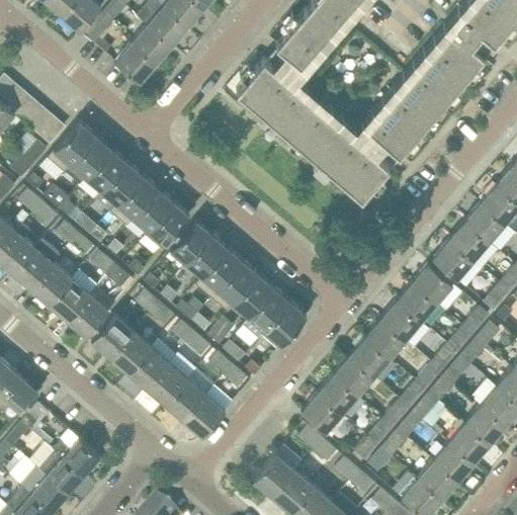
[(42,0),(61,15),(73,0),(42,0)]
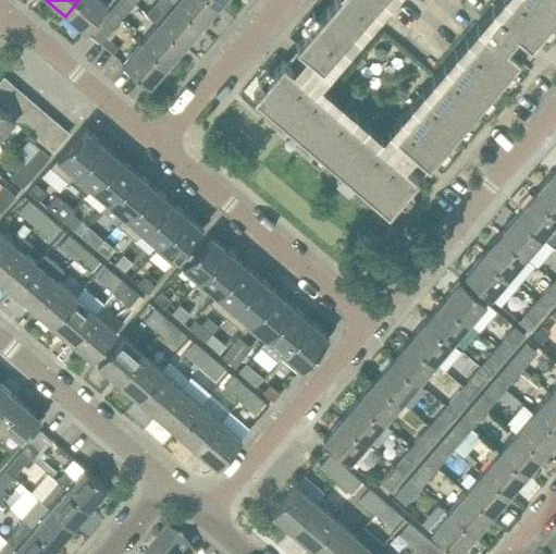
[(86,34),(108,8),(99,0),(78,0),(65,16),(86,34)]
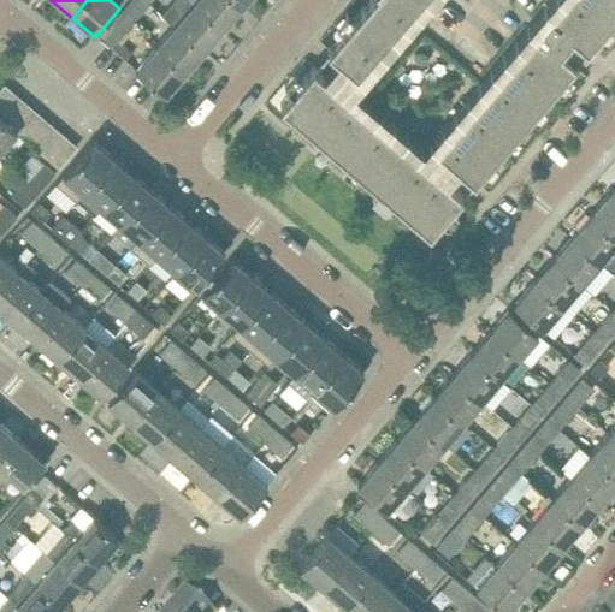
[(185,0),(179,0),(164,19),(175,29),(203,54),(223,31),(193,6),(185,0)]
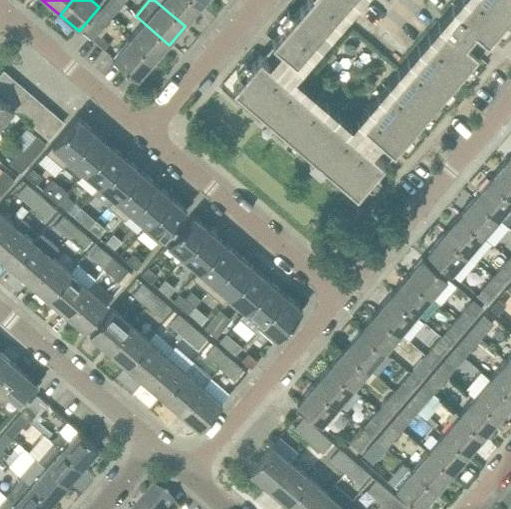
[(201,8),(191,0),(165,0),(160,5),(185,26),(201,8)]
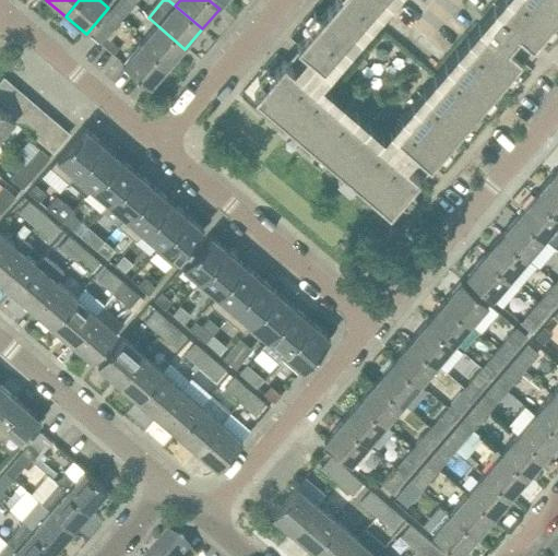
[(209,0),(220,9),(226,0),(209,0)]
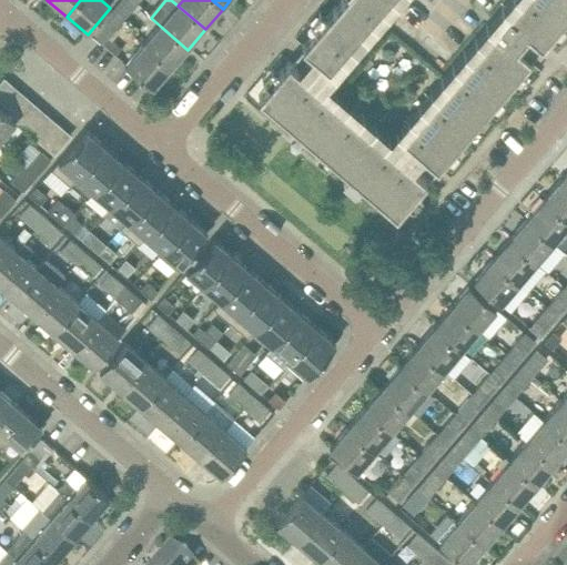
[(391,0),(343,0),(302,49),(330,72),(391,0)]
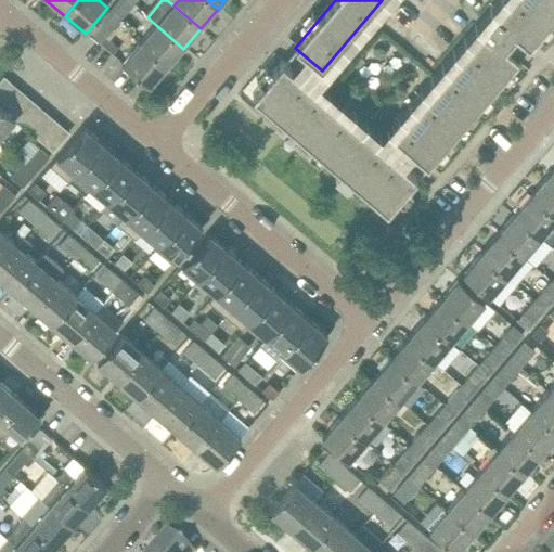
[(553,0),(509,0),(393,136),(427,166),(553,16),(553,0)]
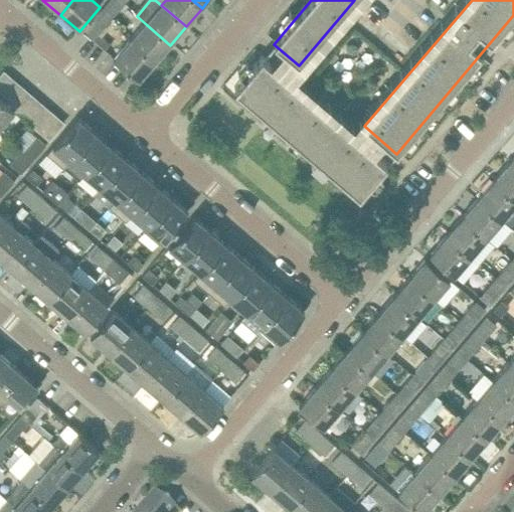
[(113,1),(100,16),(109,24),(122,8),(113,1)]
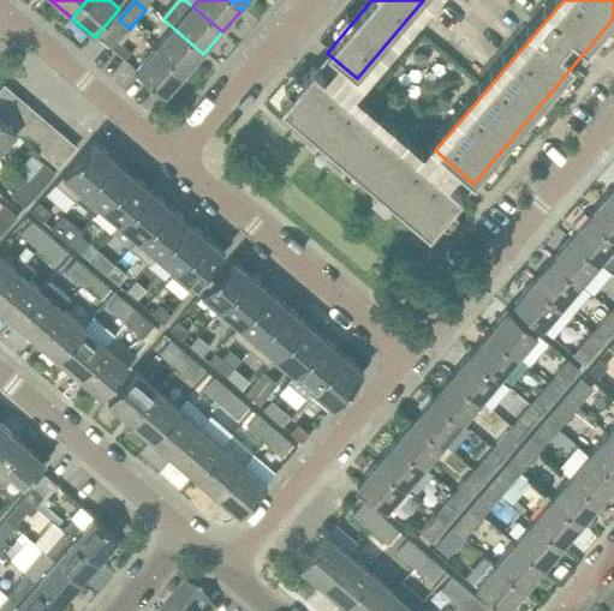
[(119,19),(100,42),(109,51),(111,52),(126,65),(133,57),(121,46),(130,36),(126,33),(130,29),(119,19)]
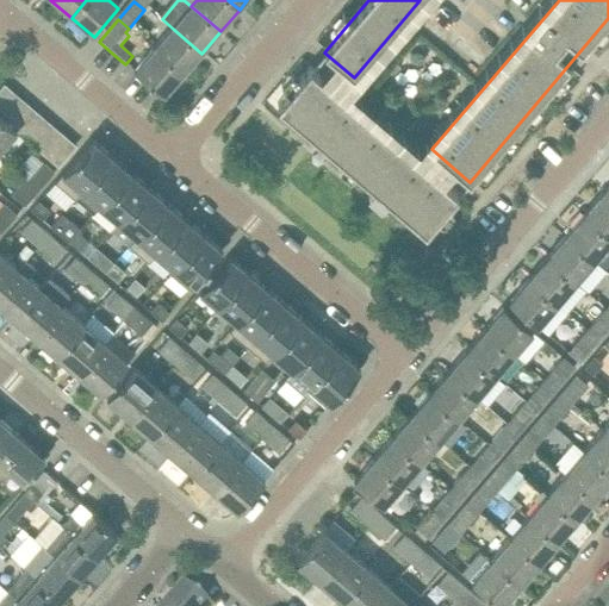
[(173,29),(154,50),(184,75),(202,54),(173,29)]
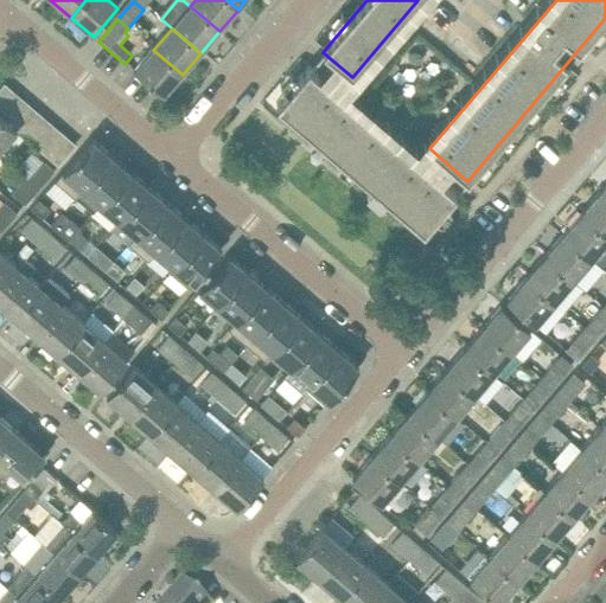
[(134,72),(164,97),(183,75),(153,50),(134,72)]
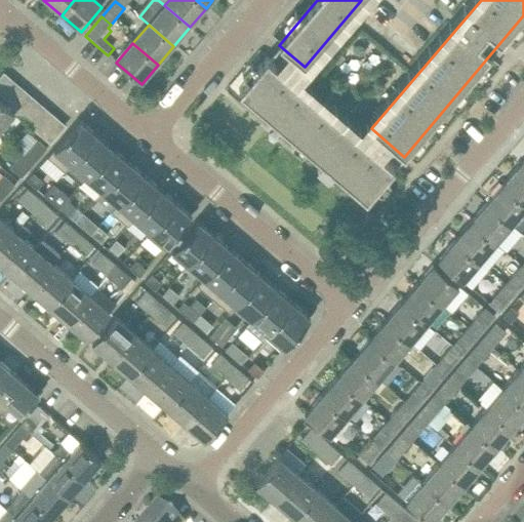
[(321,162),(366,201),(395,168),(268,59),(239,92),(309,151),(321,162)]
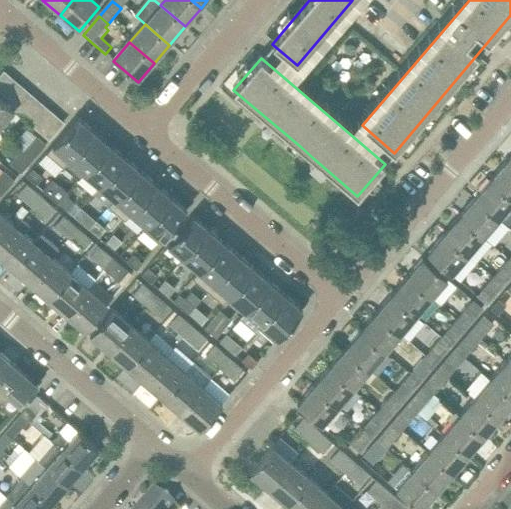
[(0,77),(0,97),(14,82),(4,73),(0,77)]
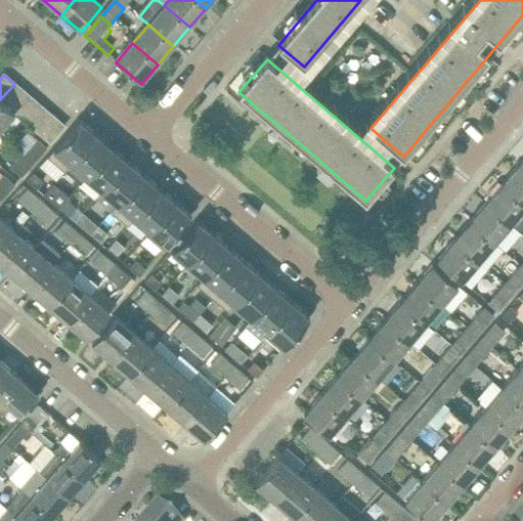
[(0,101),(9,110),(25,92),(14,84),(0,99),(0,101)]
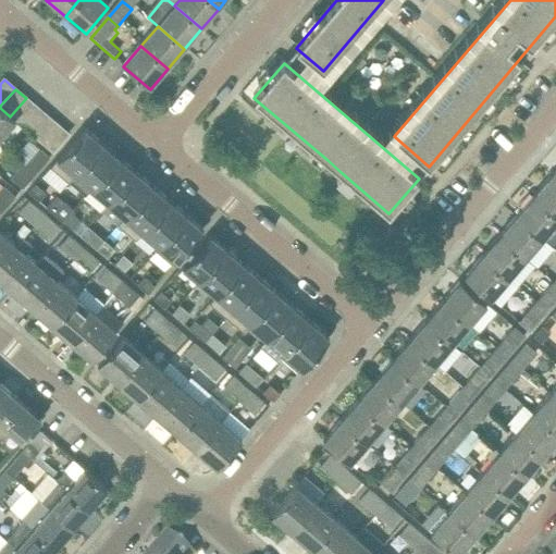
[(15,122),(21,126),(37,108),(26,98),(10,117),(16,122),(15,122)]
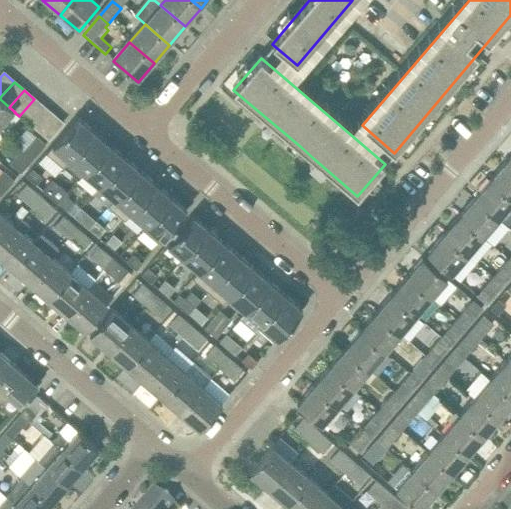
[(15,112),(9,107),(0,99),(0,129),(14,112),(15,112)]
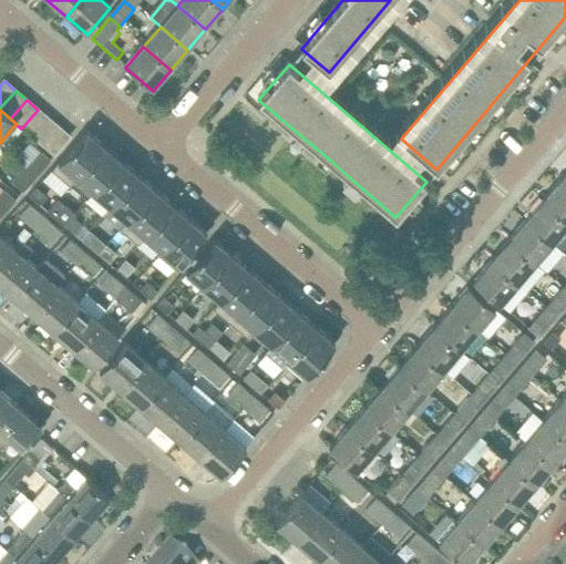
[(32,139),(49,119),(38,110),(21,129),(32,139)]
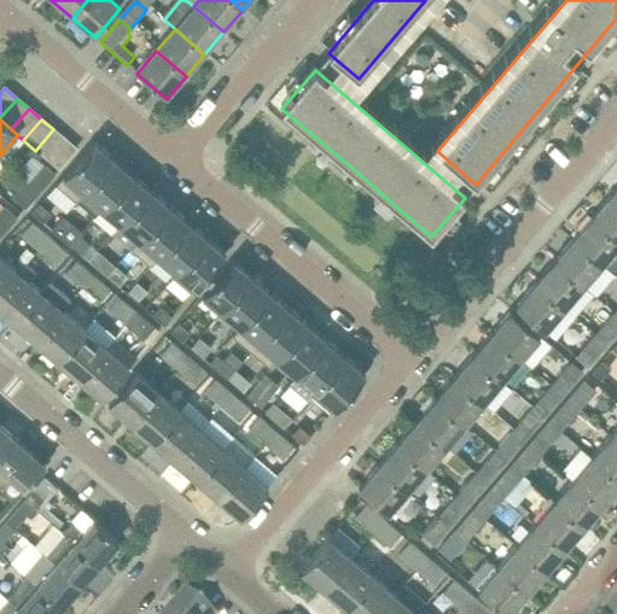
[(35,151),(47,161),(65,140),(53,129),(35,151)]
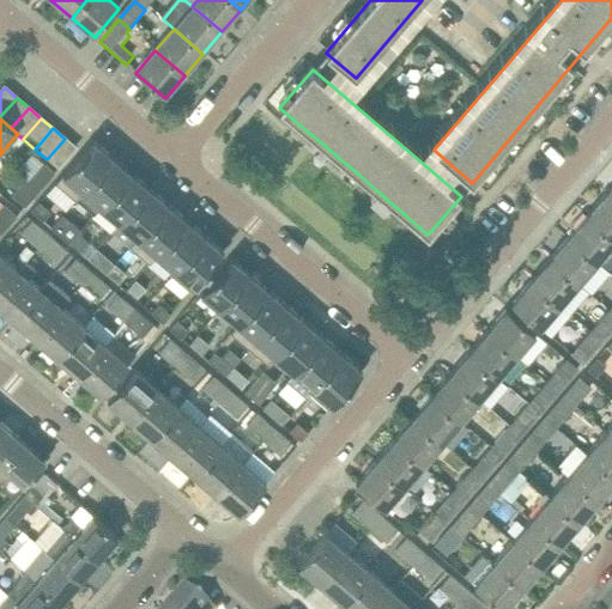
[(65,139),(47,159),(59,170),(78,150),(65,139)]
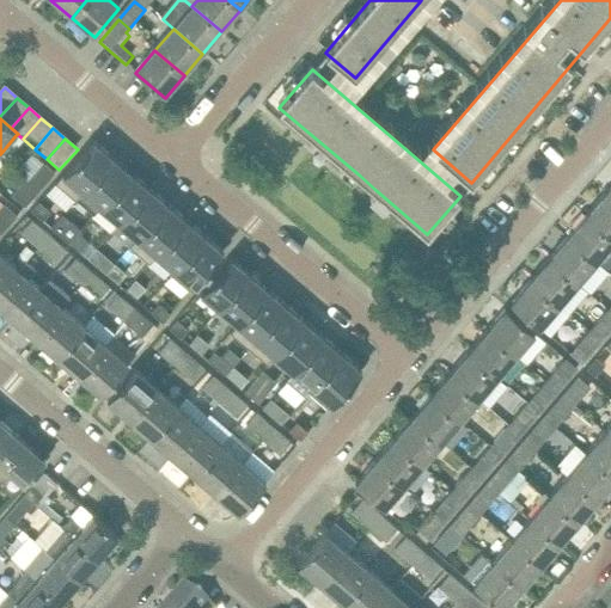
[(112,159),(110,157),(110,155),(104,149),(103,151),(92,142),(55,185),(75,202),(112,159)]
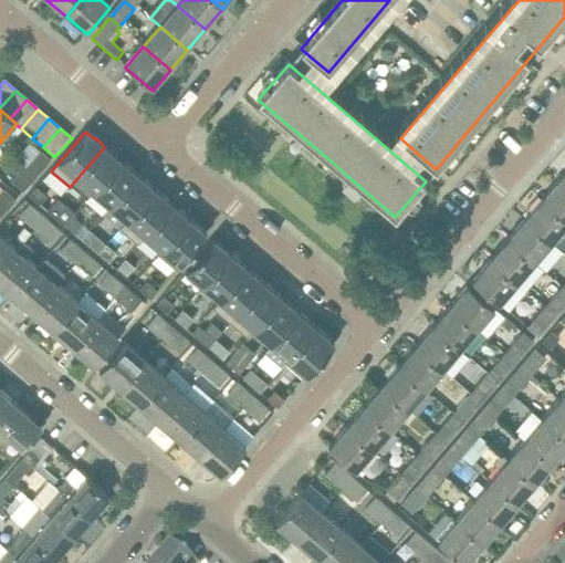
[(104,147),(70,187),(71,187),(71,186),(87,200),(94,194),(121,162),(118,159),(119,158),(113,154),(104,147)]
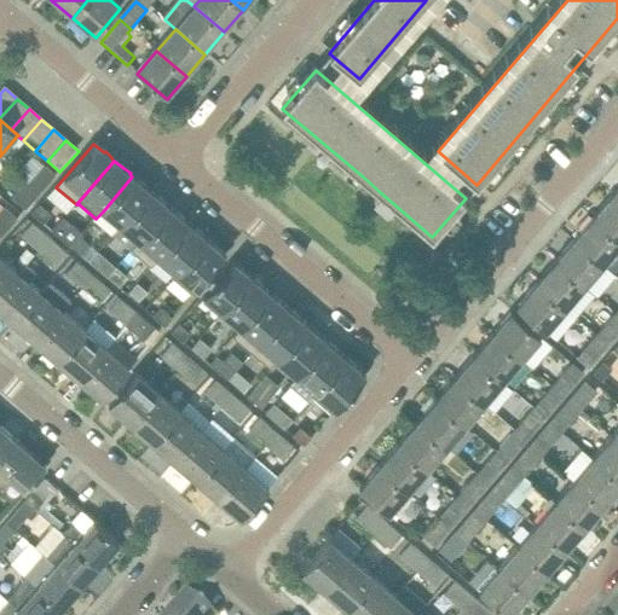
[(42,166),(27,184),(40,195),(56,178),(42,166)]
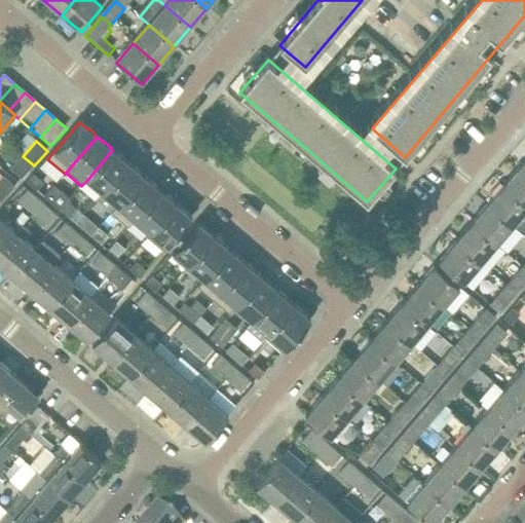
[(87,180),(103,193),(128,163),(126,161),(121,156),(120,157),(112,150),(87,180)]
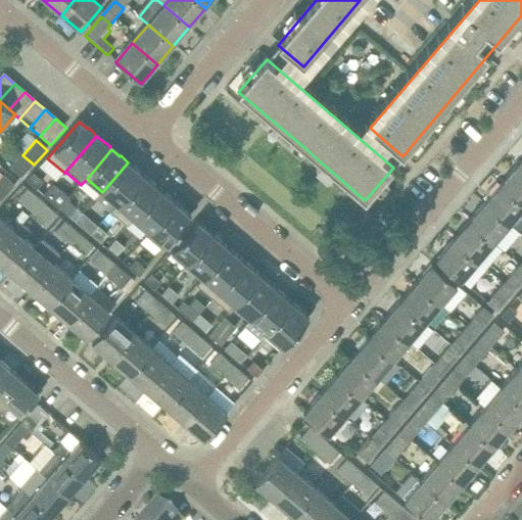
[(34,164),(22,155),(10,170),(21,179),(34,164)]
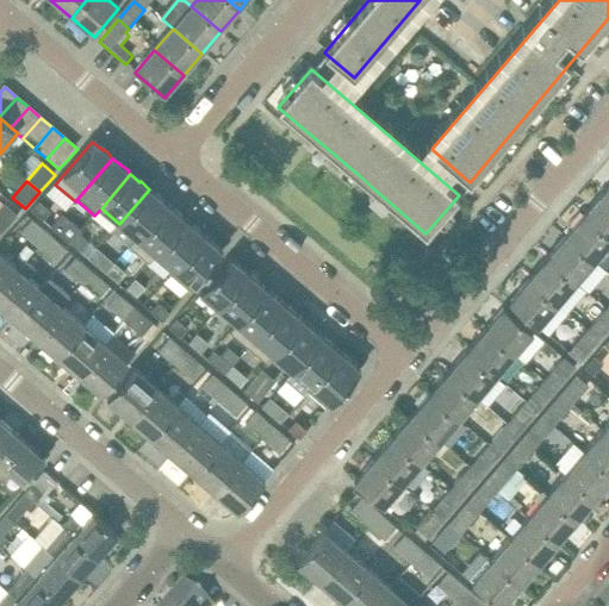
[(167,205),(165,202),(166,202),(159,197),(159,198),(149,189),(119,224),(137,239),(130,248),(131,249),(167,205)]
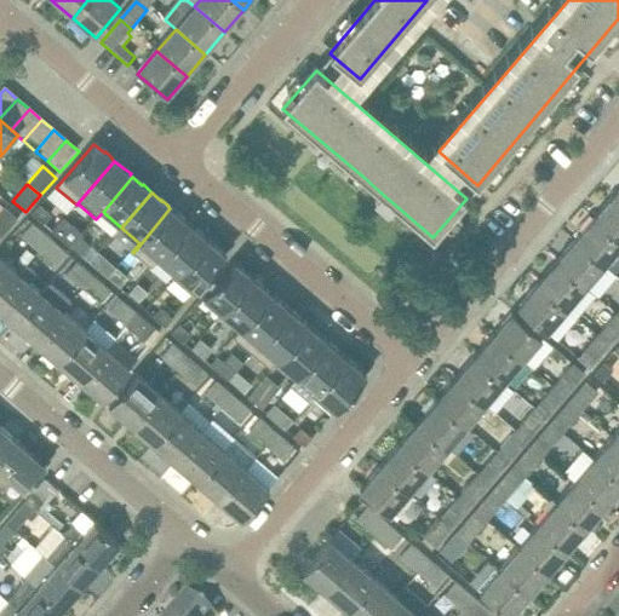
[(618,202),(613,197),(594,220),(618,241),(618,202)]
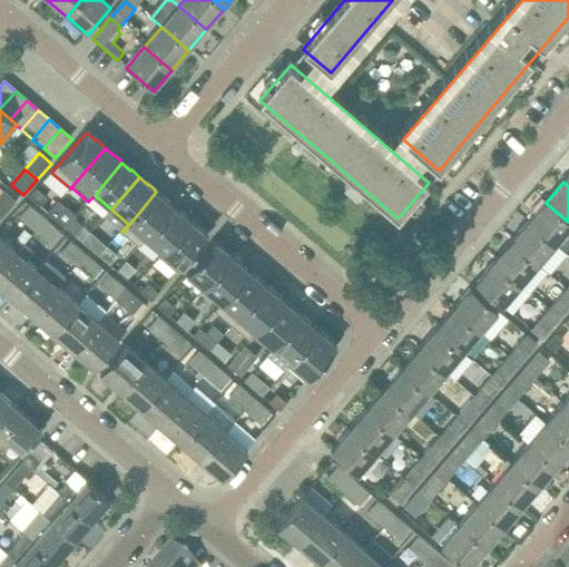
[(41,207),(48,199),(37,191),(30,198),(41,207)]
